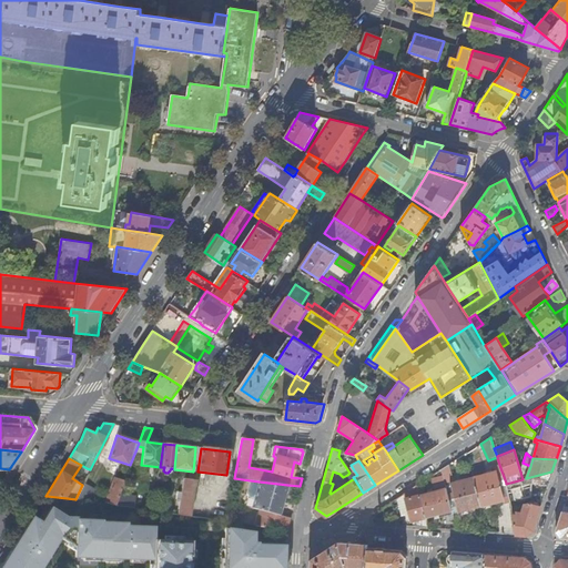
[(448,464),(440,469),(443,475),(443,476),(450,474),(448,464)]
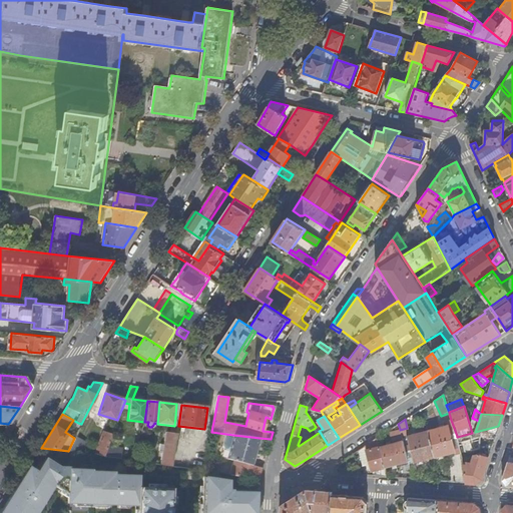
[(451,437),(454,437),(457,436),(451,420),(447,421),(448,426),(451,437)]
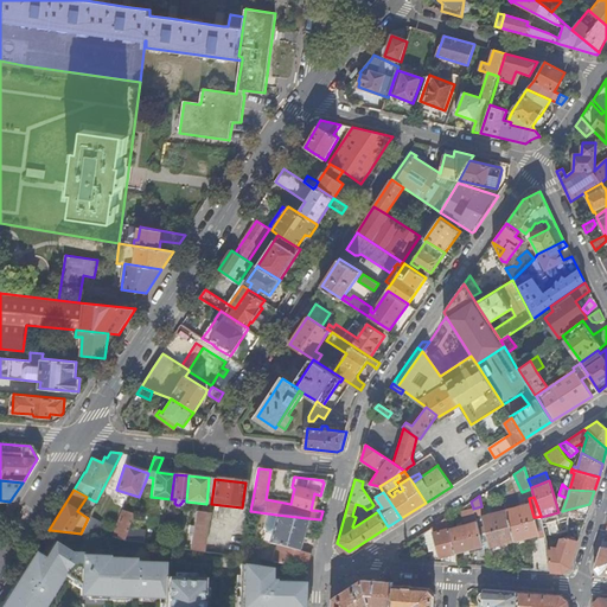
[(505,510),(510,525),(535,519),(535,521),(538,521),(537,517),(534,517),(530,504),(505,510)]
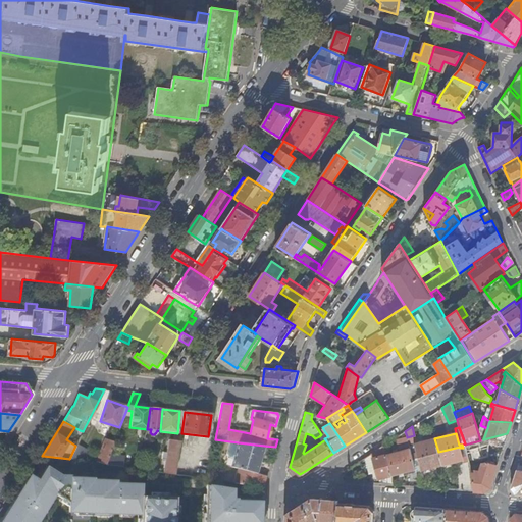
[(483,439),(480,440),(465,445),(467,453),(470,452),(472,460),(487,456),(489,444),(503,447),(507,433),(483,439)]
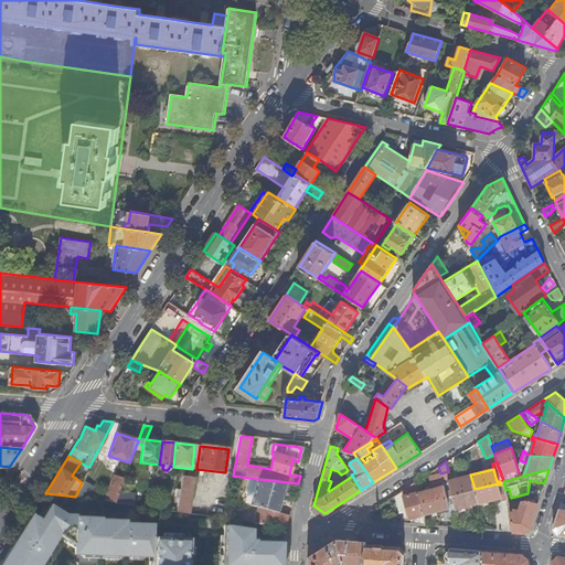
[(177,512),(189,514),(195,473),(189,472),(189,477),(183,476),(180,493),(180,498),(177,512)]
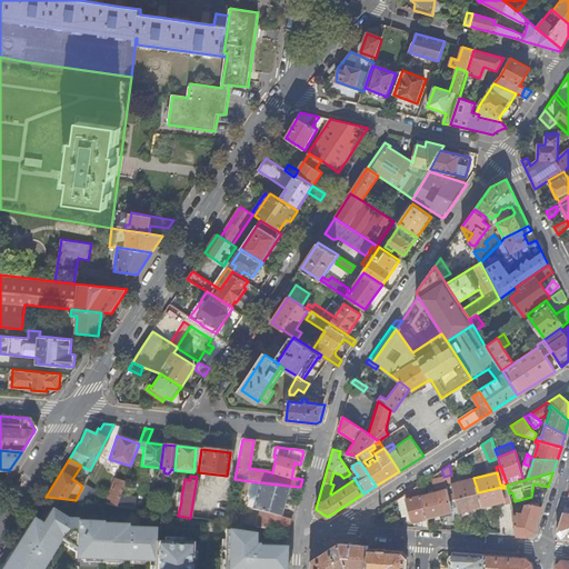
[(426,489),(419,490),(423,507),(449,500),(449,498),(443,477),(443,476),(432,478),(436,491),(427,493),(426,489)]
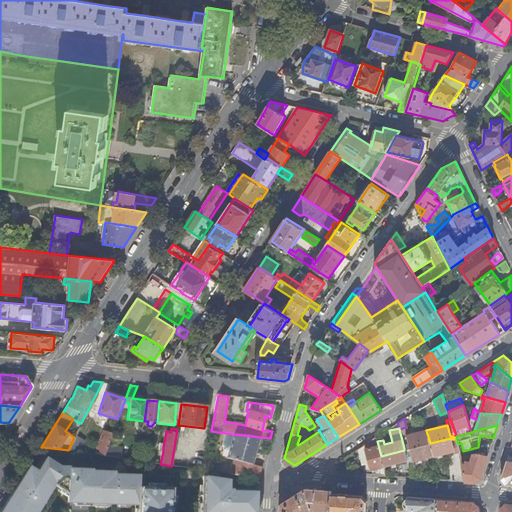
[(95,453),(97,455),(104,455),(107,448),(112,433),(103,430),(95,453)]
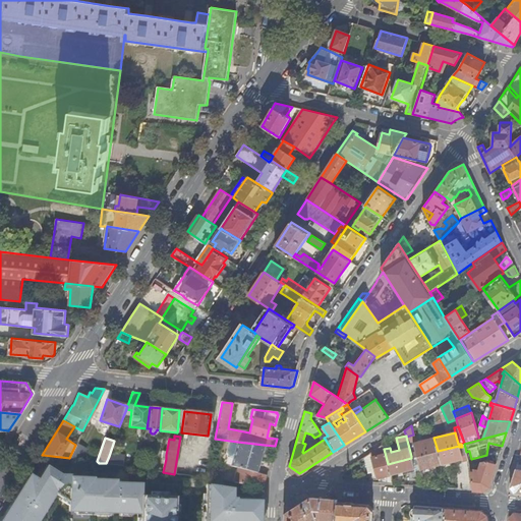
[(438,451),(433,438),(413,443),(416,455),(414,456),(414,459),(417,458),(416,456),(438,451)]
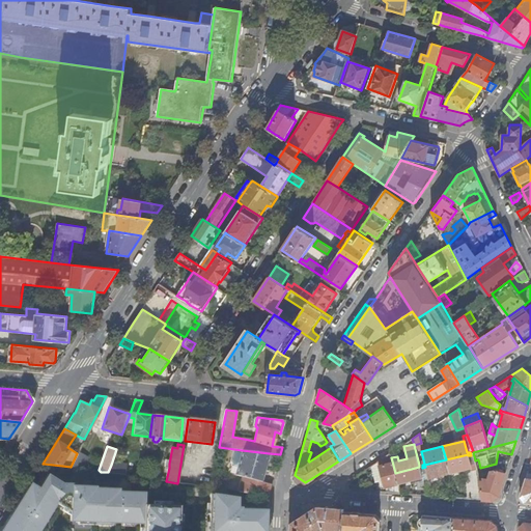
[(242,477),(259,481),(261,473),(263,474),(269,453),(242,450),(235,475),(242,477)]
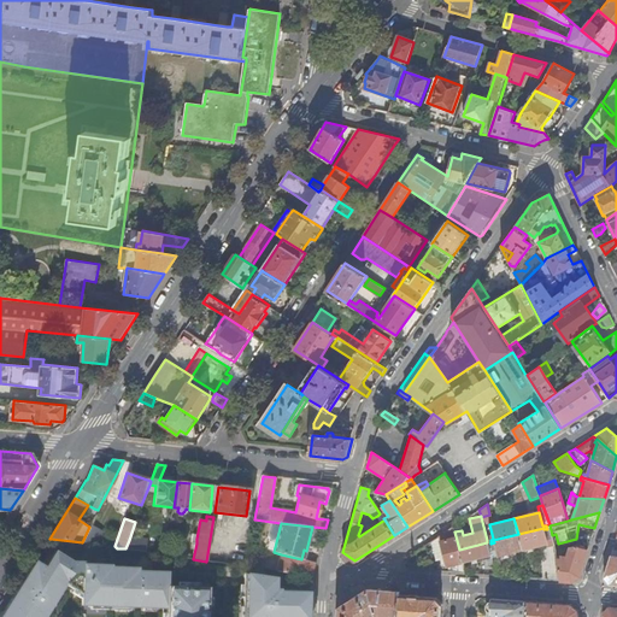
[(104,532),(90,524),(89,527),(82,542),(97,545),(104,532)]
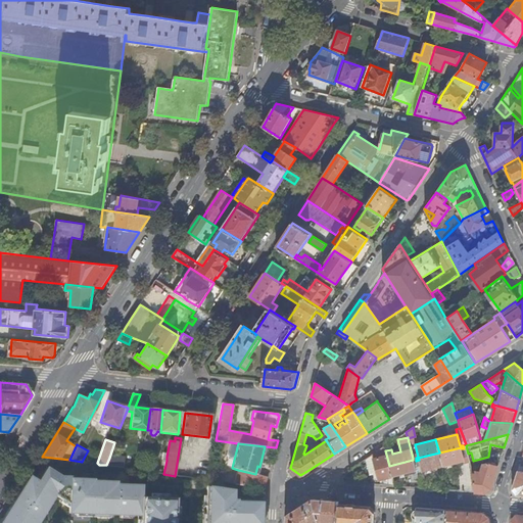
[(439,453),(442,466),(463,461),(464,463),(470,462),(468,454),(466,445),(466,444),(463,445),(464,448),(461,448),(461,447),(439,453)]
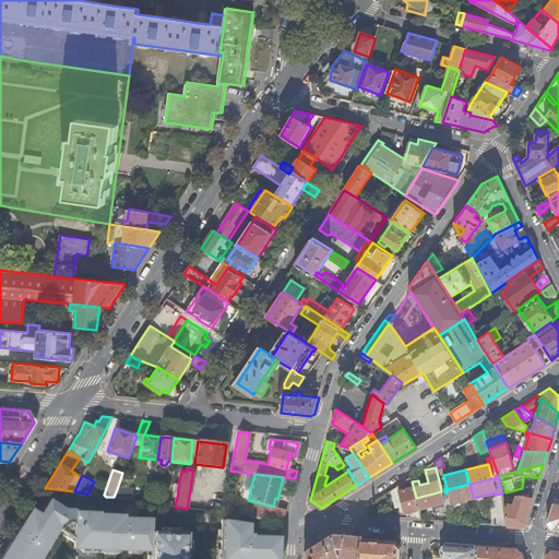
[(412,482),(411,477),(397,485),(403,504),(405,512),(419,509),(416,498),(412,482)]
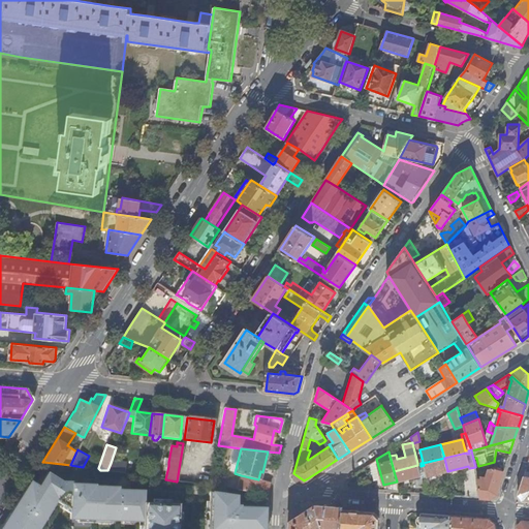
[(417,465),(421,478),(426,476),(427,475),(447,471),(444,458),(423,463),(424,465),(421,466),(421,463),(417,463),(417,465)]
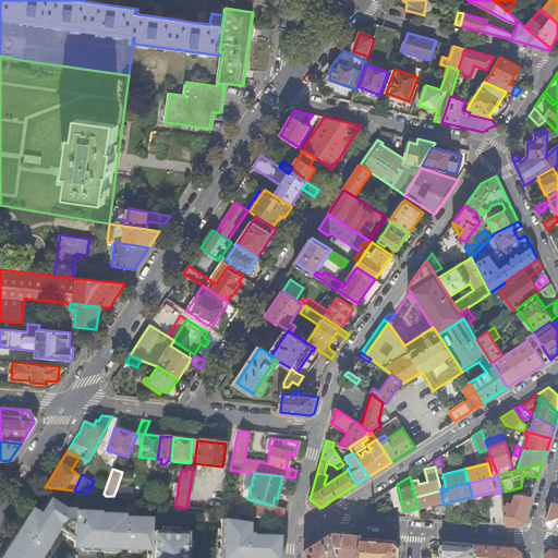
[(402,504),(397,484),(390,489),(395,506),(402,504)]
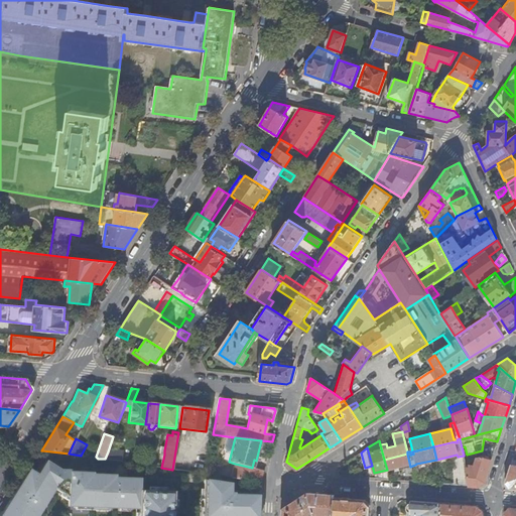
[(108,452),(105,459),(121,462),(123,455),(108,452)]
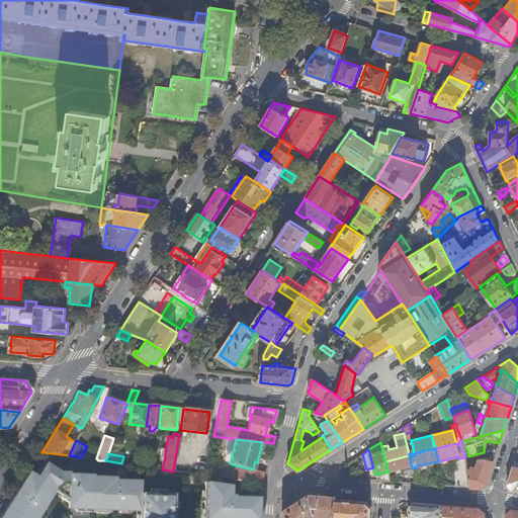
[(409,455),(385,461),(389,471),(397,469),(397,471),(412,468),(409,455)]
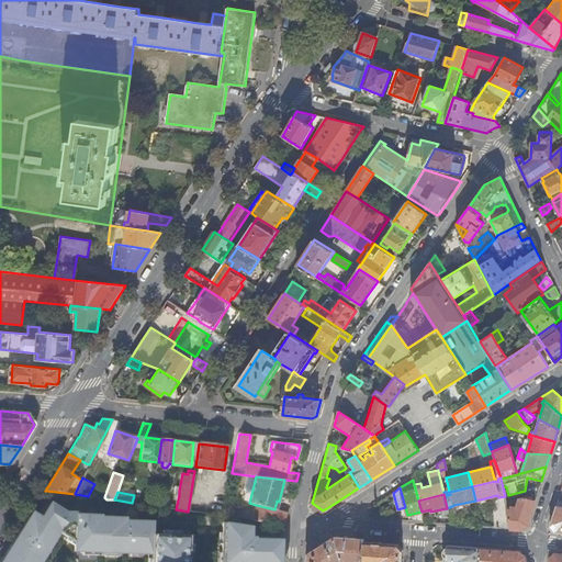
[(507,509),(510,528),(519,529),(527,525),(530,515),(535,499),(524,496),(515,498),(516,501),(518,502),(516,507),(515,506),(510,507),(510,508),(507,509)]
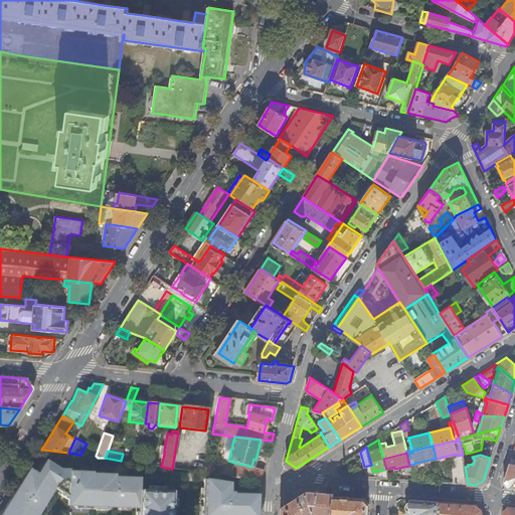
[(514,459),(511,459),(504,481),(509,487),(514,487),(514,459)]
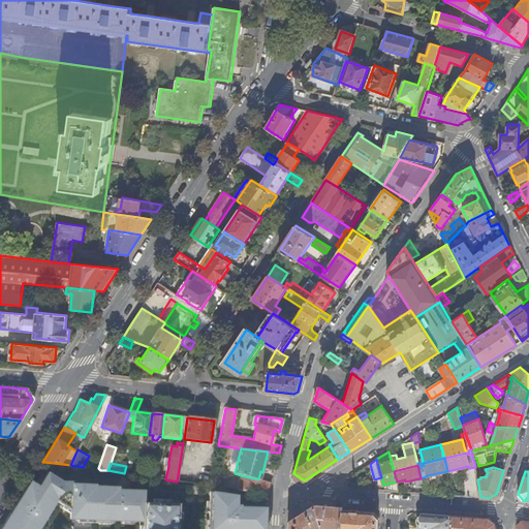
[(31,483),(0,528),(176,528),(177,503),(139,502),(141,491),(120,490),(120,486),(71,485),(71,483),(62,483),(48,473),(39,488),(31,483)]
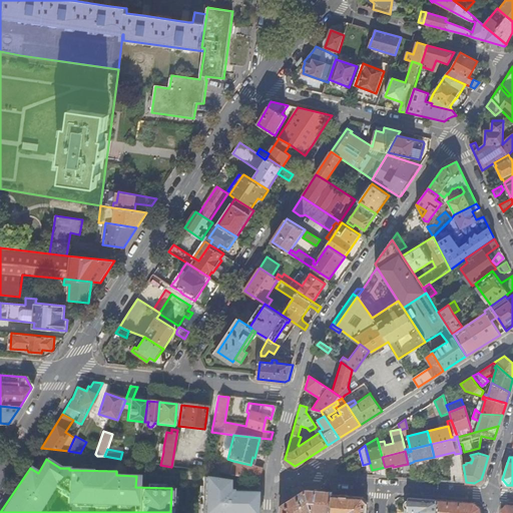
[(233,461),(229,475),(239,476),(259,479),(262,467),(250,465),(233,461)]
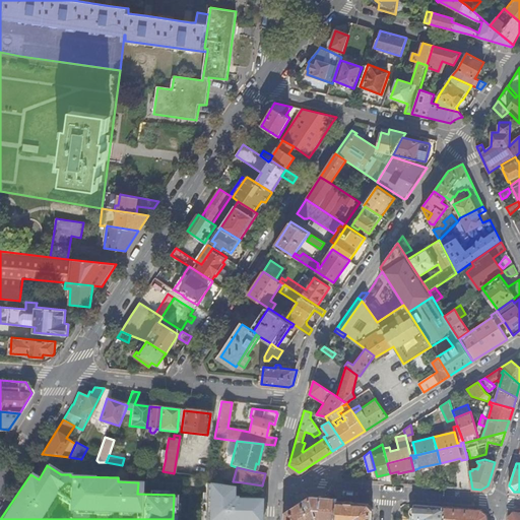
[(377,476),(378,480),(392,482),(390,473),(377,476)]
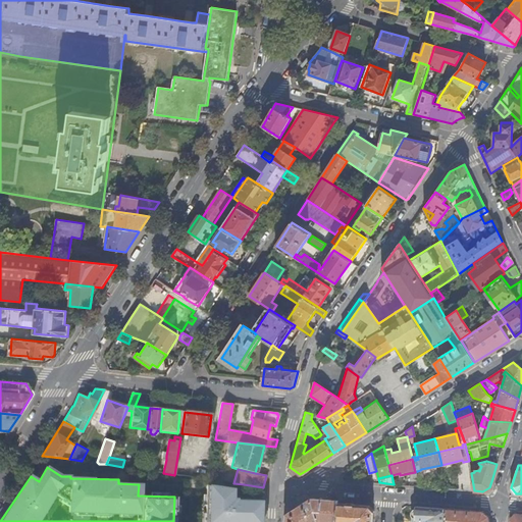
[(261,521),(263,500),(232,499),(233,489),(207,486),(205,521),(261,521)]
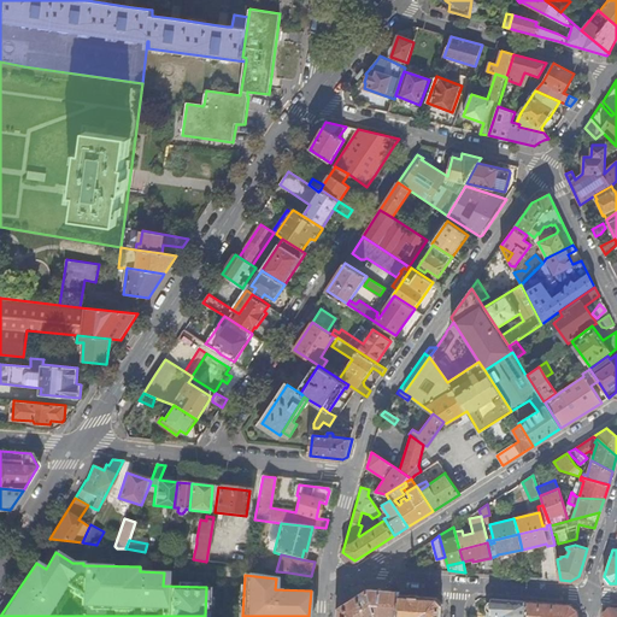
[(340,609),(339,616),(398,616),(399,595),(399,592),(369,589),(340,609)]
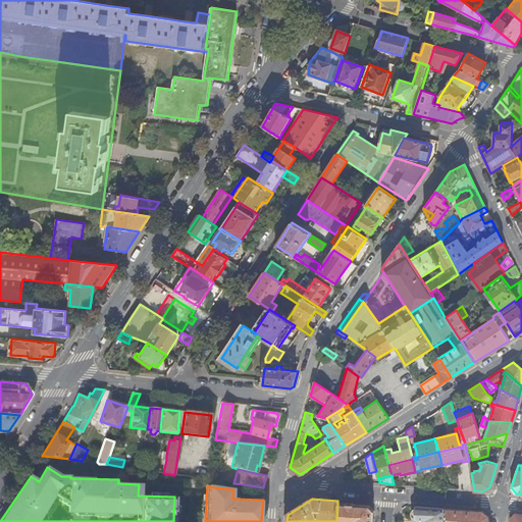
[(369,506),(337,504),(336,521),(373,521),(374,511),(369,506)]
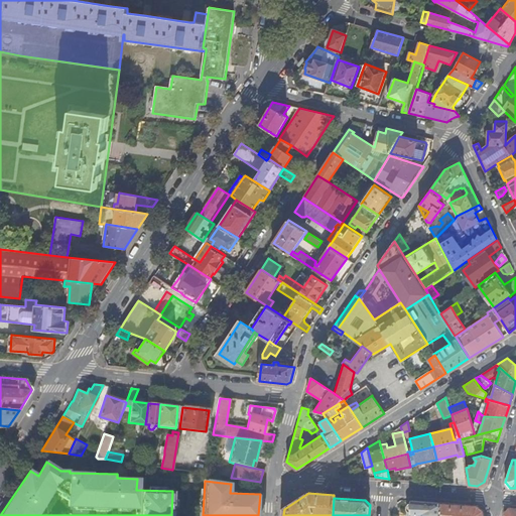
[(439,515),(439,503),(410,501),(410,515),(421,515),(439,515)]
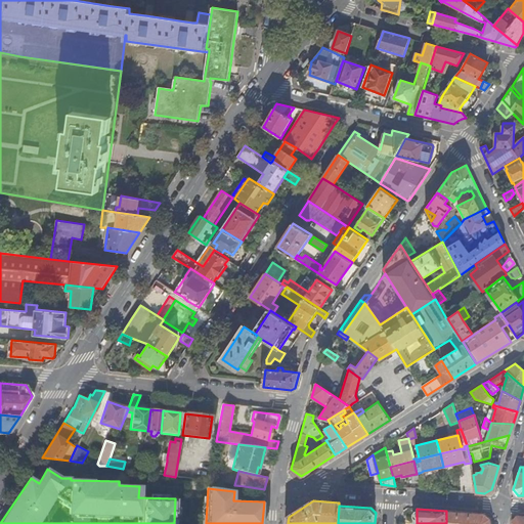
[(485,514),(446,511),(446,523),(491,523),(490,519),(485,514)]
